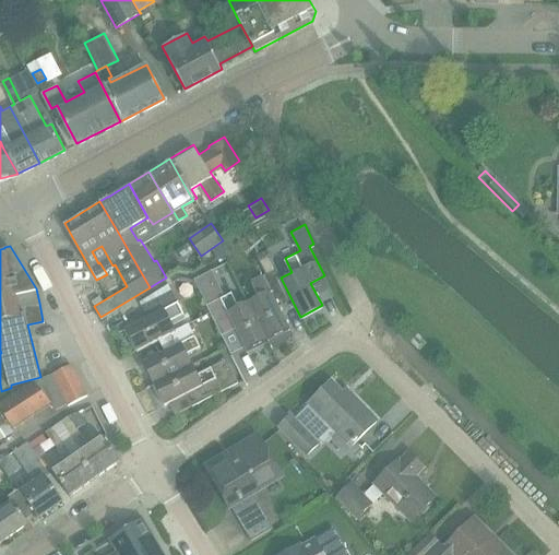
[(249,300),(268,338),(289,327),(275,299),(288,293),(281,278),(269,256),(260,260),(266,274),(251,282),(258,296),(249,300)]
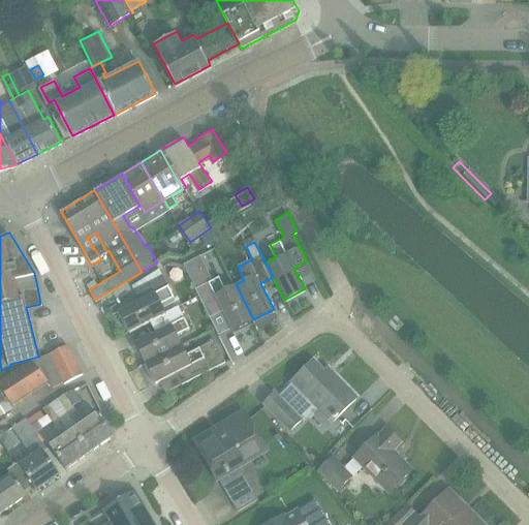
[(129,331),(155,317),(165,311),(161,303),(174,296),(162,274),(134,287),(139,299),(118,309),(129,331)]
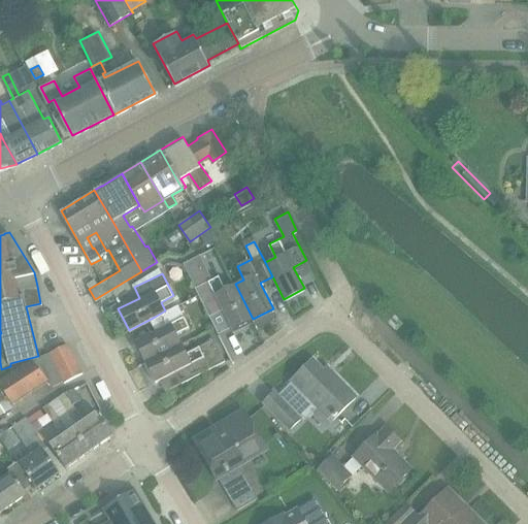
[(232,329),(253,319),(235,284),(226,289),(220,275),(196,287),(210,316),(223,309),(232,329)]
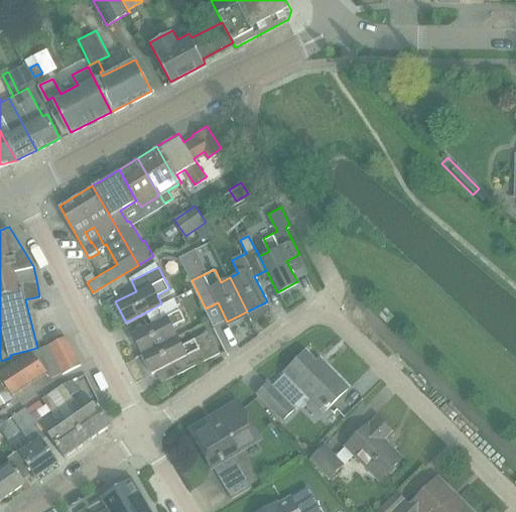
[(85,276),(88,281),(95,276),(92,271),(85,276)]
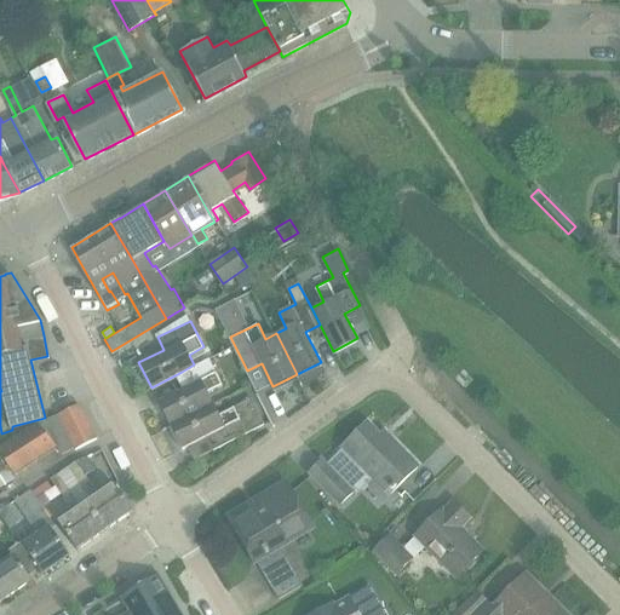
[(158,398),(168,421),(212,400),(207,391),(223,383),(210,357),(194,365),(182,372),(188,384),(158,398)]
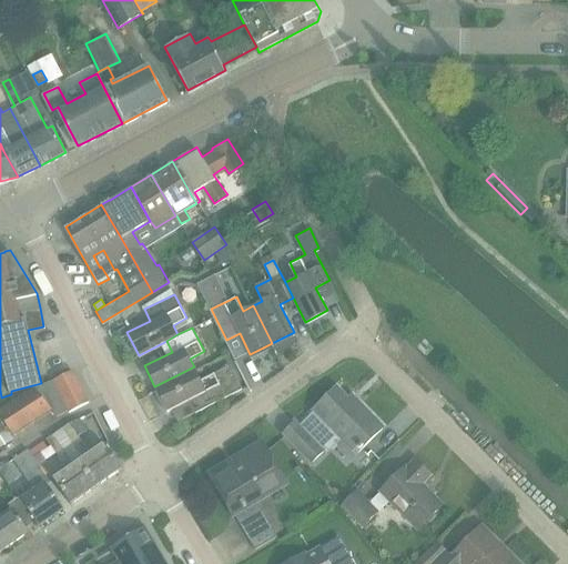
[(194,366),(154,386),(166,410),(194,395),(201,408),(242,386),(230,363),(201,379),(194,366)]
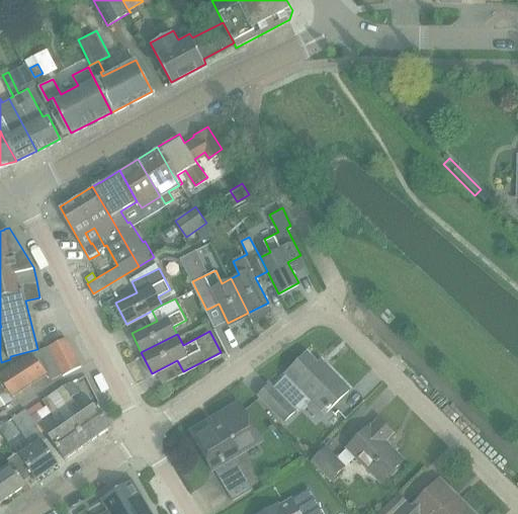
[(49,345),(33,351),(31,352),(46,372),(48,371),(51,376),(62,372),(63,373),(81,364),(66,336),(49,345)]
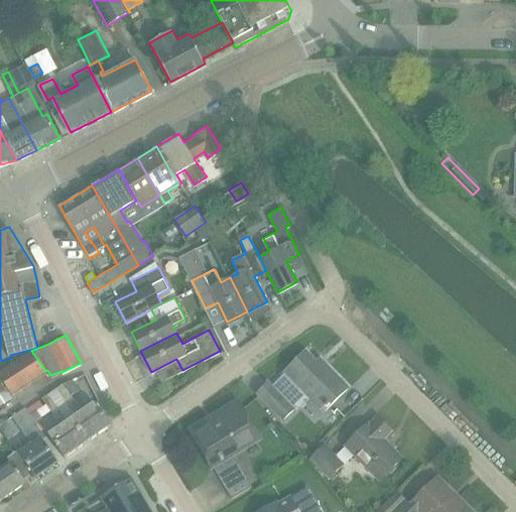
[(282,418),(293,407),(295,410),(309,397),(323,410),(348,386),(328,365),(325,369),(305,350),(284,371),(285,371),(271,385),(268,382),(257,392),(282,418)]
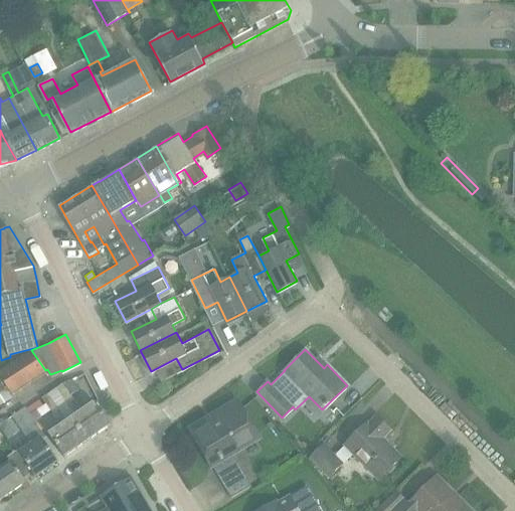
[(45,370),(31,350),(0,370),(0,374),(12,392),(45,370)]
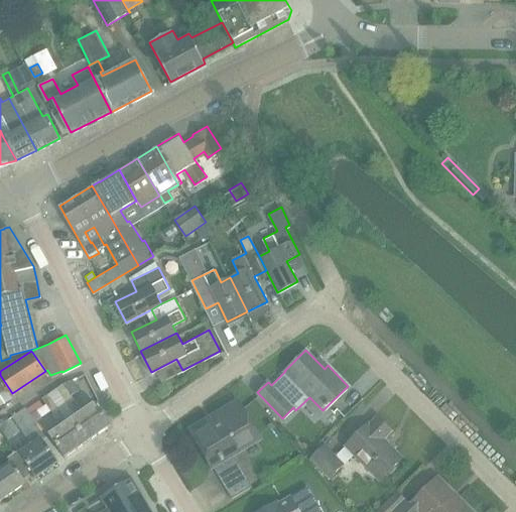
[(61,383),(51,390),(86,439),(110,423),(95,401),(83,410),(72,394),(80,388),(74,378),(61,383)]
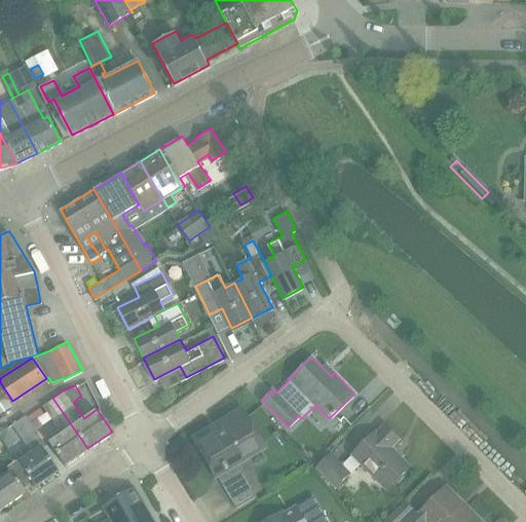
[(43,405),(61,434),(49,441),(65,464),(87,448),(52,398),(43,405)]
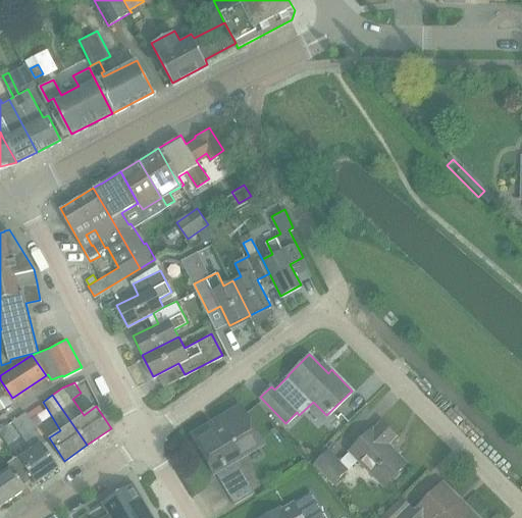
[(0,396),(0,421),(12,413),(0,396)]
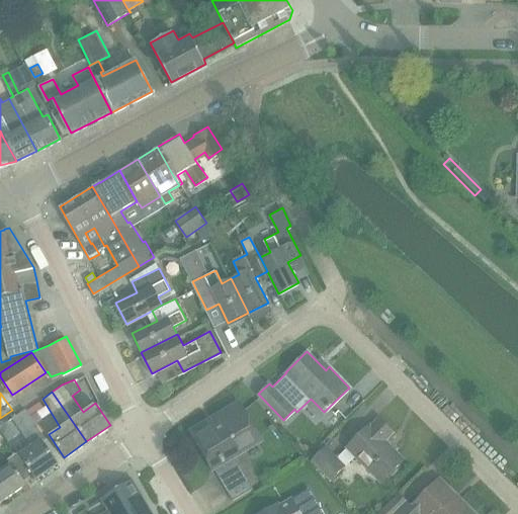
[(12,417),(31,445),(19,453),(34,477),(57,461),(41,439),(45,437),(41,432),(30,415),(42,407),(38,401),(12,417)]
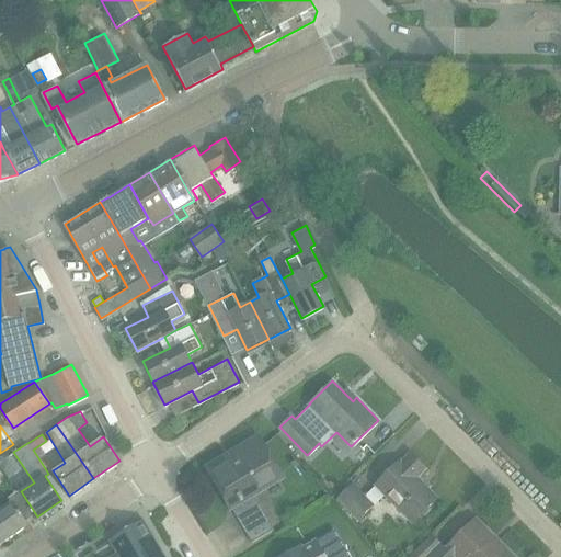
[(258,435),(235,450),(207,466),(252,541),(273,527),(252,492),(282,475),(258,435)]
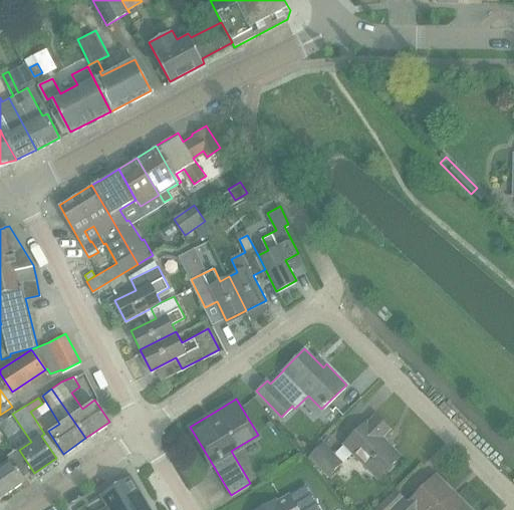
[(365,421),(351,435),(335,451),(324,440),(310,453),(328,471),(341,458),(343,460),(353,451),(378,476),(400,455),(380,436),(390,427),(376,414),(367,423),(365,421)]
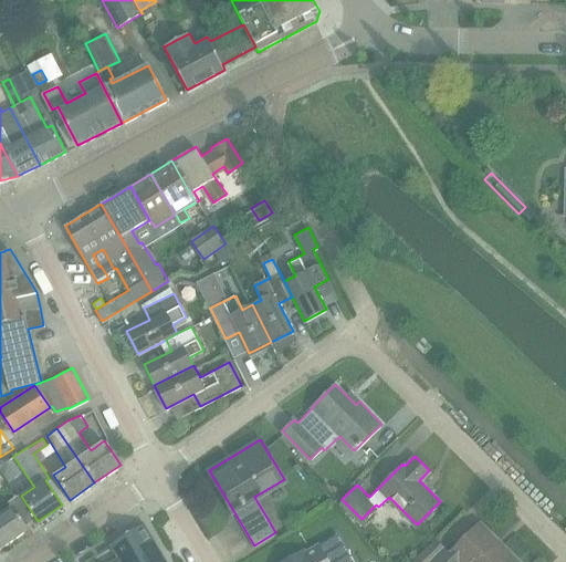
[(0,465),(0,467),(9,480),(18,475),(8,459),(0,465)]
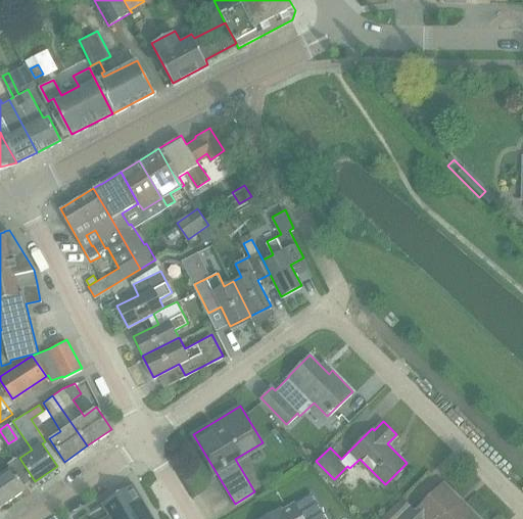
[(32,478),(20,462),(16,456),(7,462),(10,466),(0,473),(0,502),(2,505),(26,487),(24,484),(32,478)]
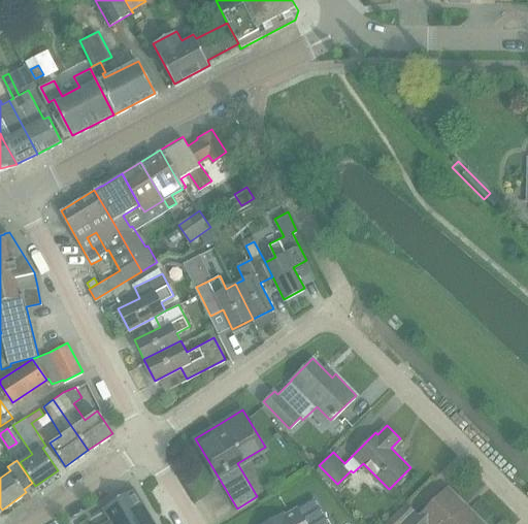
[(138,502),(129,487),(112,497),(112,498),(98,508),(105,520),(97,523),(127,523),(143,515),(137,503),(138,502)]
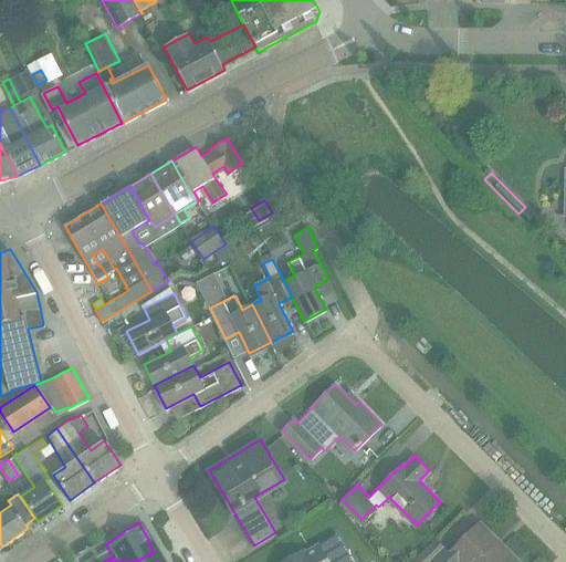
[(480,522),(464,538),(449,552),(436,538),(409,561),(430,561),(431,561),(514,561),(501,549),(499,551),(490,542),(494,538),(480,522)]
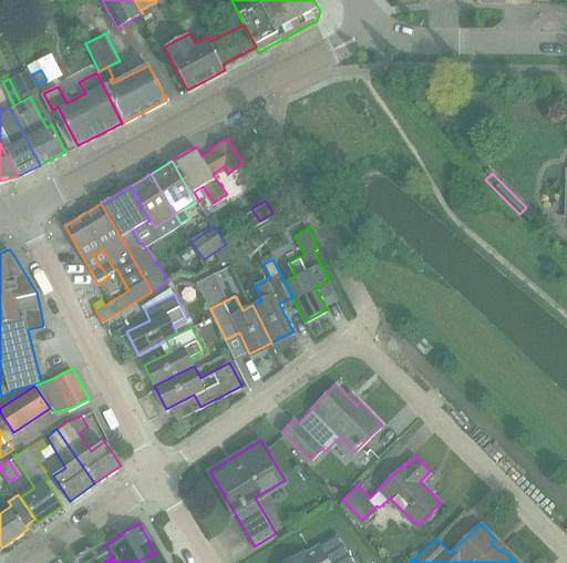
[(353,562),(354,562),(339,535),(303,555),(301,551),(280,562),(353,562)]
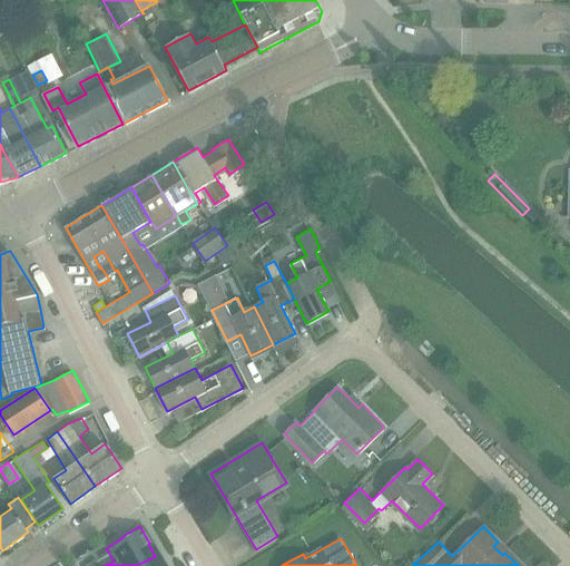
[(160,565),(155,556),(137,565),(160,565)]
